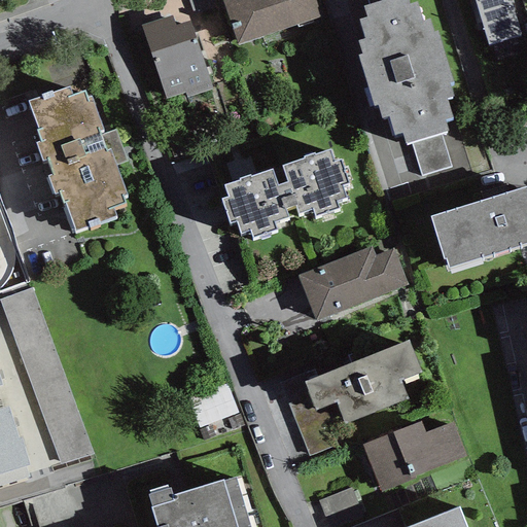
[(222,0),(237,43),(321,15),(315,0),(222,0)]
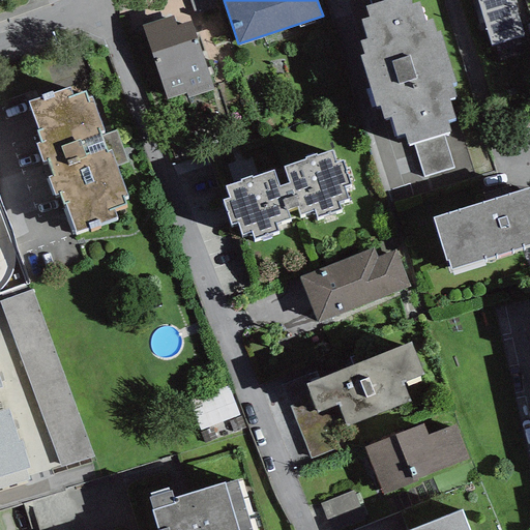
[(411,0),(372,0),(365,2),(369,13),(361,16),(367,34),(360,36),(364,51),(360,52),(376,104),(379,102),(383,116),(390,114),(395,131),(404,129),(407,142),(452,128),(448,116),(455,114),(449,95),(457,93),(452,80),(455,79),(440,27),(436,28),(432,16),(425,18),(419,0),(411,0),(412,0),(411,0)]
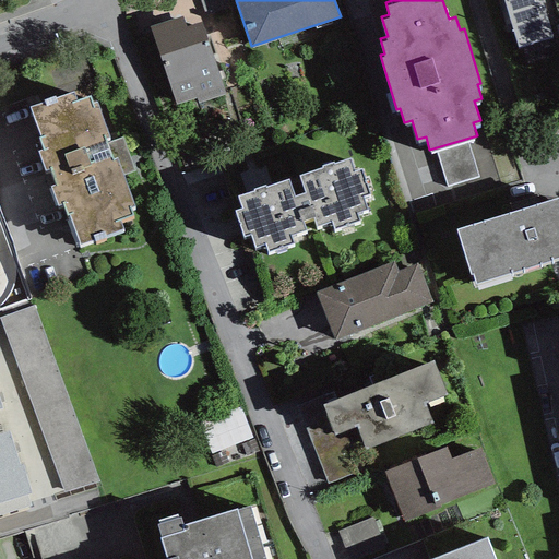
[(503,0),(518,45),(550,35),(539,0),(503,0)]
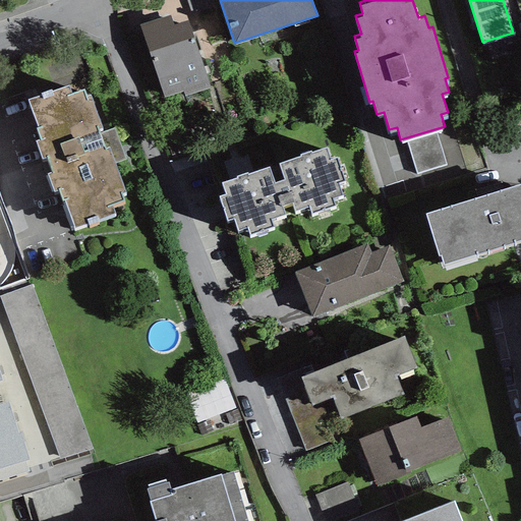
[(170,13),(139,23),(164,97),(180,91),(182,97),(210,88),(187,18),(173,23),(170,13)]
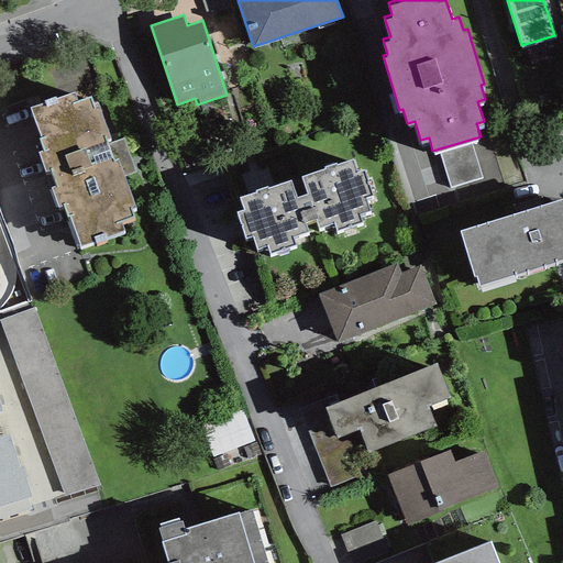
[(74,89),(30,105),(44,146),(39,148),(46,168),(53,165),(58,183),(52,185),(58,203),(64,202),(78,244),(124,228),(121,219),(134,214),(131,206),(135,203),(118,156),(114,157),(107,135),(110,134),(98,100),(94,101),(90,94),(77,98),(74,89)]
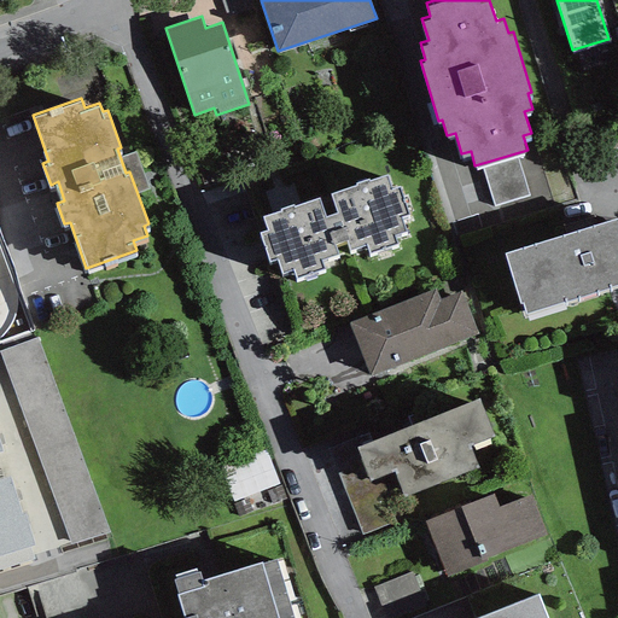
[(356,182),(330,191),(337,209),(325,213),(320,196),(293,204),(292,200),(280,204),(281,208),(263,214),(268,227),(258,229),(268,258),(277,255),(281,270),(293,266),(296,275),(325,266),(322,257),(338,251),(336,242),(347,238),(350,246),(366,242),(369,250),(397,240),(395,232),(407,228),(402,214),(408,211),(398,182),(391,185),(386,172),(369,178),(368,175),(355,179),(356,182)]
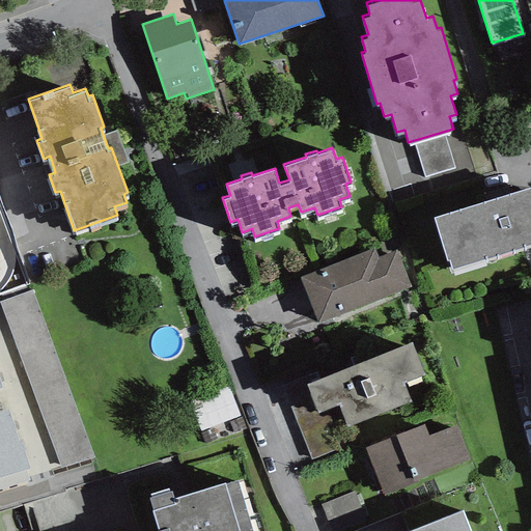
[(450,256),(452,267),(530,242),(530,188),(530,186),(434,216),(446,257),(450,256)]
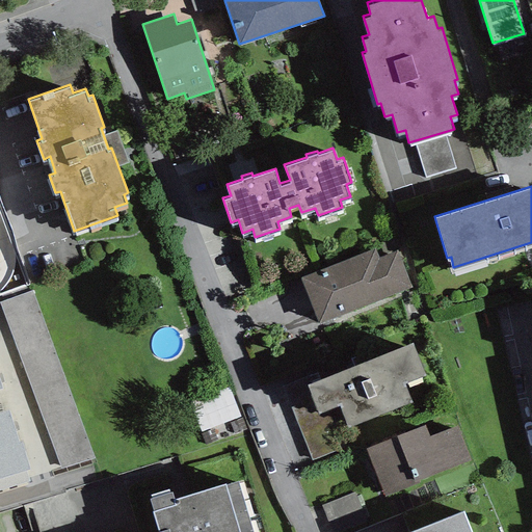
[(374,248),(300,277),(318,322),(410,286),(396,249),(377,257),(374,248)]
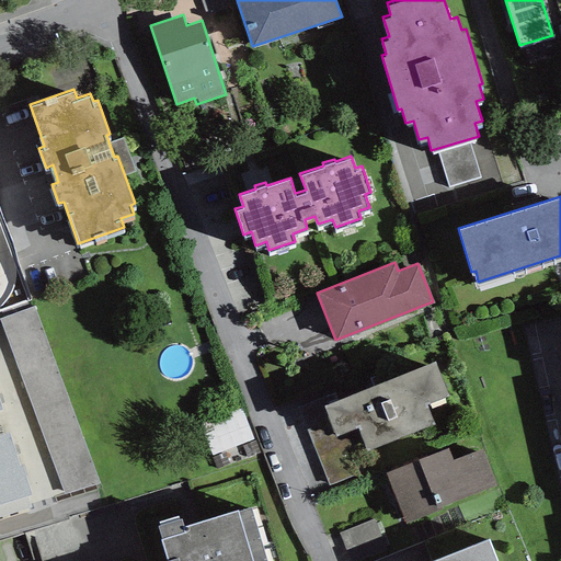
[(435,358),(323,402),(335,433),(357,425),(366,447),(434,421),(426,401),(448,392),(435,358)]
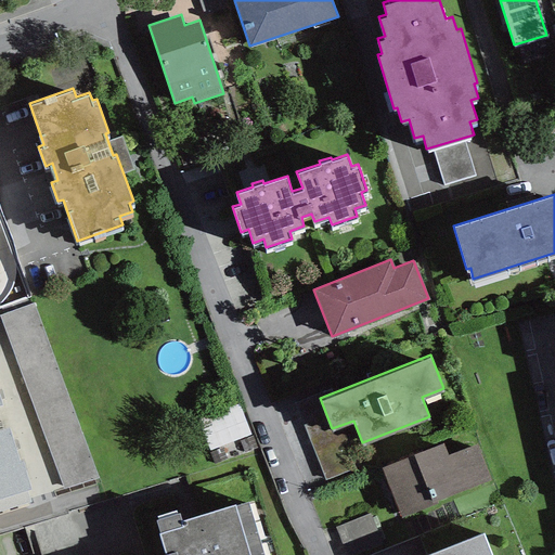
[(22,456),(20,457),(9,424),(0,426),(0,402),(2,402),(0,394),(0,495),(31,486),(22,456)]
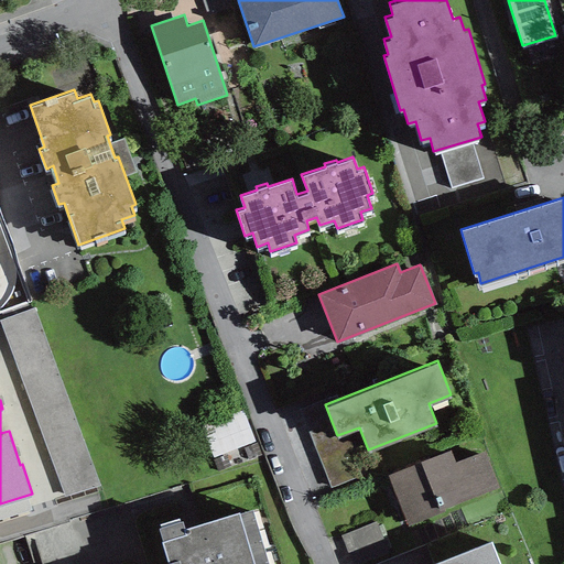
[(210,416),(218,447),(256,438),(248,408),(210,416)]
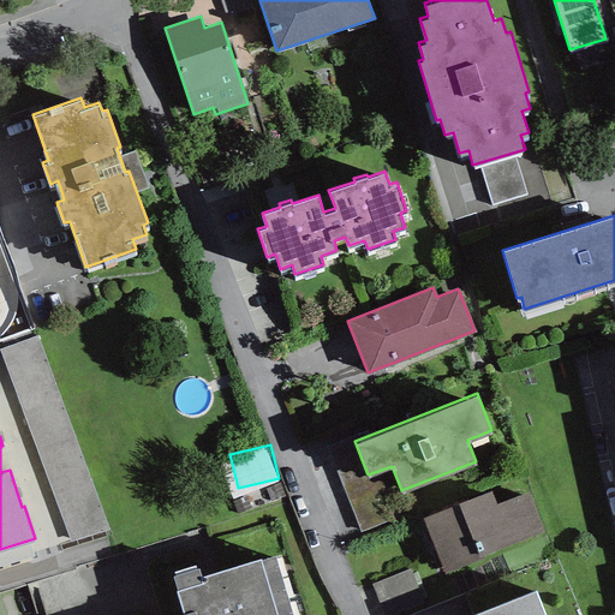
[(423,517),(445,572),(482,557),(481,554),(543,530),(527,491),(495,503),(490,491),(423,517)]
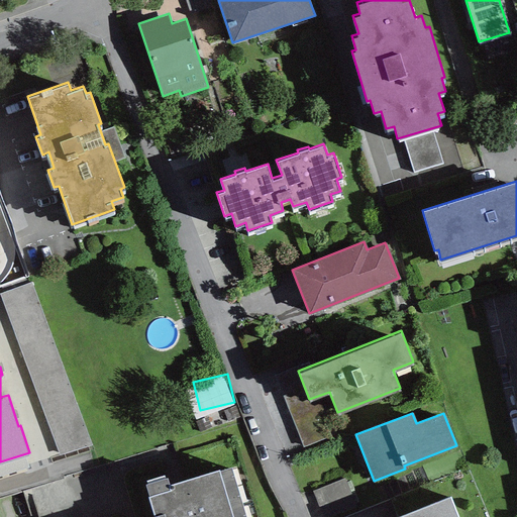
[(166,475),(146,481),(150,495),(147,496),(153,516),(245,516),(230,464),(169,483),(166,475)]
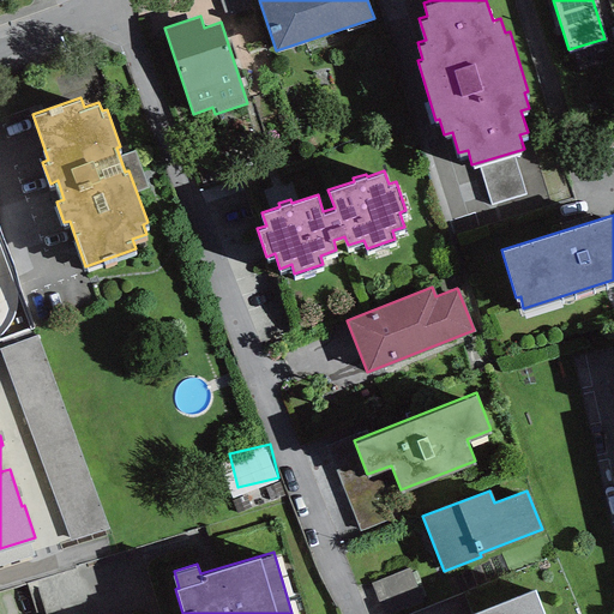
[(543,613),(534,588),(465,613),(543,613)]
